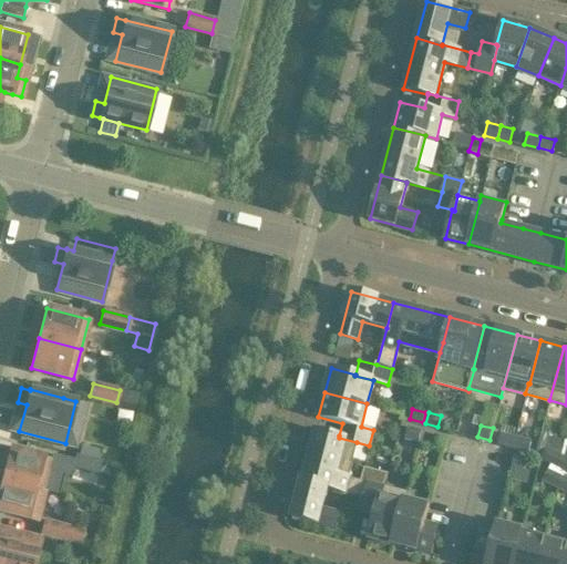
[(421,430),(408,427),(404,438),(418,441),(421,430)]
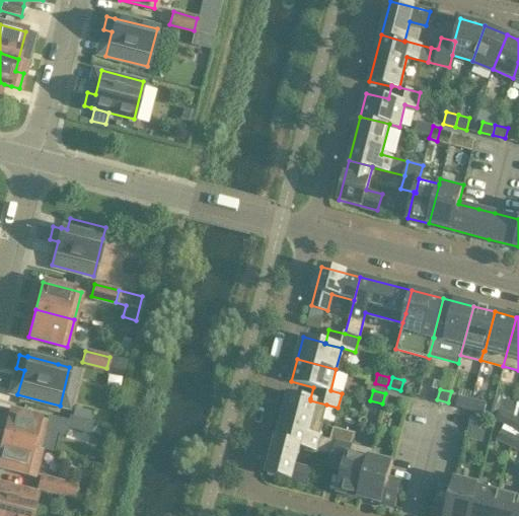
[(310,400),(310,398),(288,393),(277,439),(300,445),(332,454),(337,440),(318,435),(326,404),(310,400)]
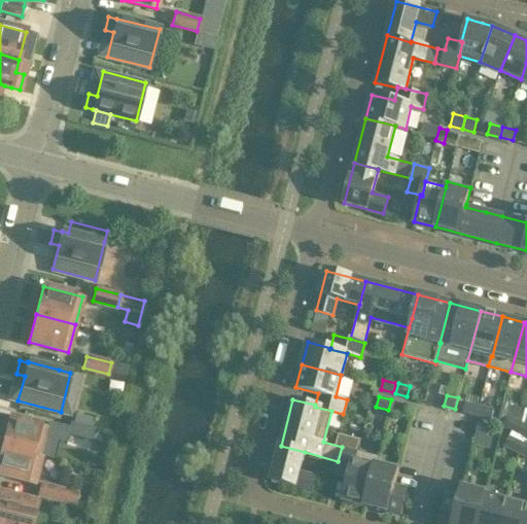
[(465,402),(462,411),(477,415),(480,405),(465,402)]
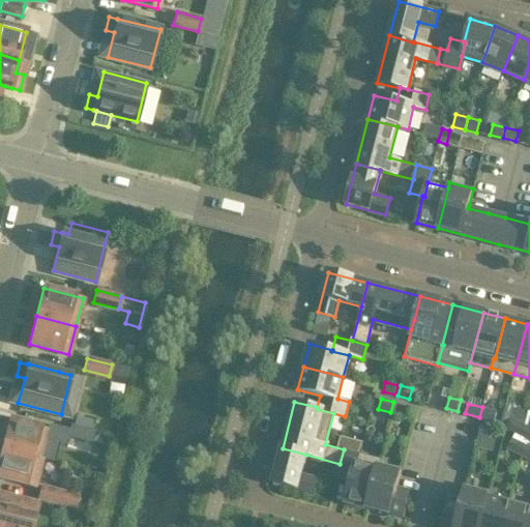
[(496,411),(482,407),(479,417),(494,420),(496,411)]
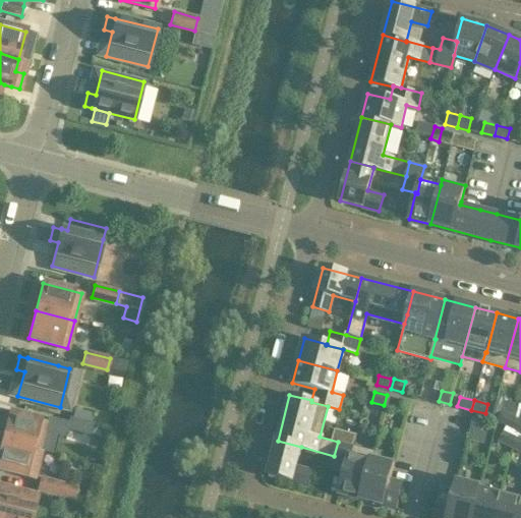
[(88,421),(90,412),(72,408),(70,416),(88,421)]
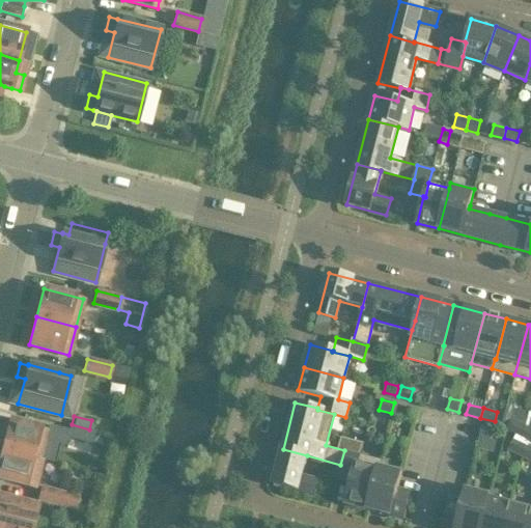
[(1,418),(0,423),(0,433),(5,435),(2,448),(42,459),(46,441),(59,444),(66,446),(68,437),(67,437),(70,429),(49,424),(47,431),(1,418)]
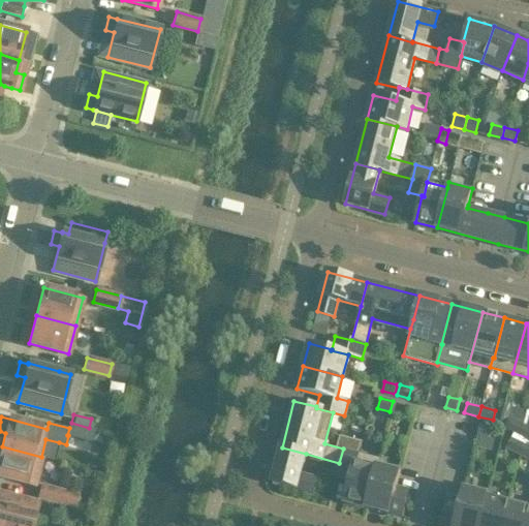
[(519,433),(523,424),(509,418),(505,427),(514,431),(519,433)]
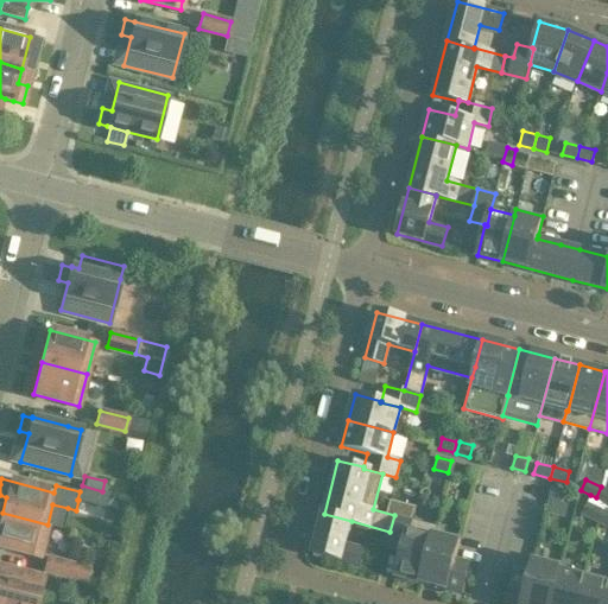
[(80,491),(77,500),(78,500),(105,507),(108,493),(102,491),(82,485),(81,485),(80,491)]
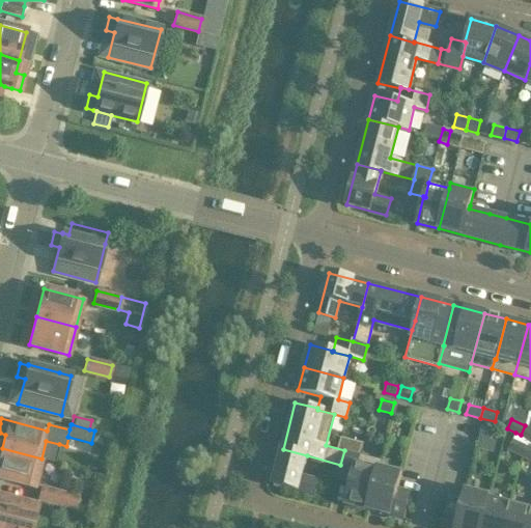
[(493,427),(481,424),(478,437),(491,440),(494,428),(493,427)]
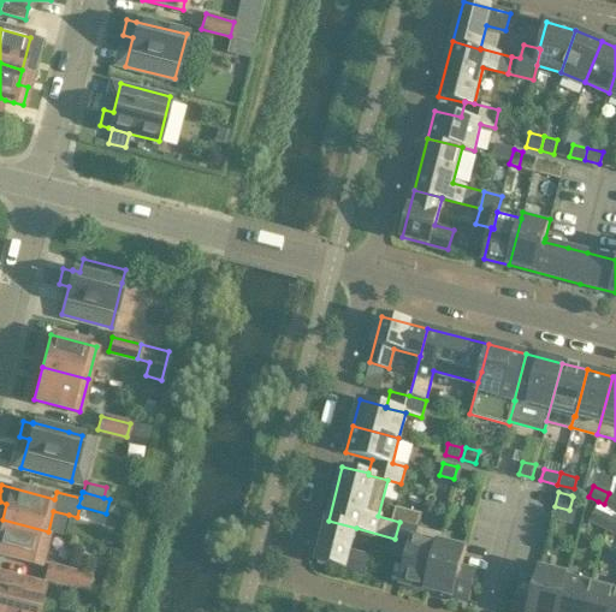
[(615,495),(609,493),(604,504),(615,510),(615,495)]
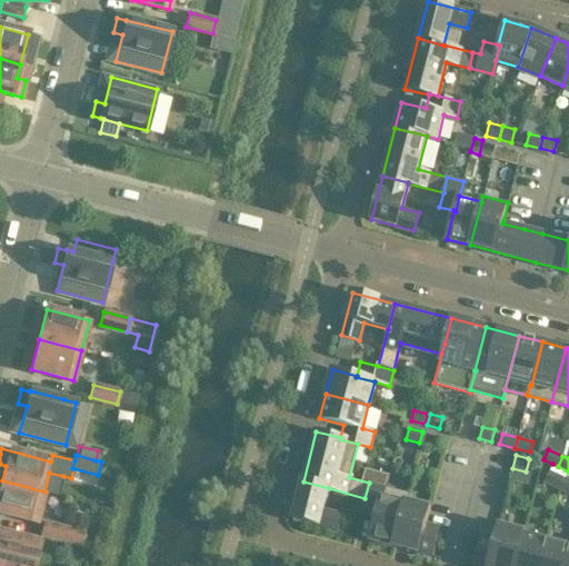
[(559,487),(563,477),(549,469),(545,479),(559,487)]
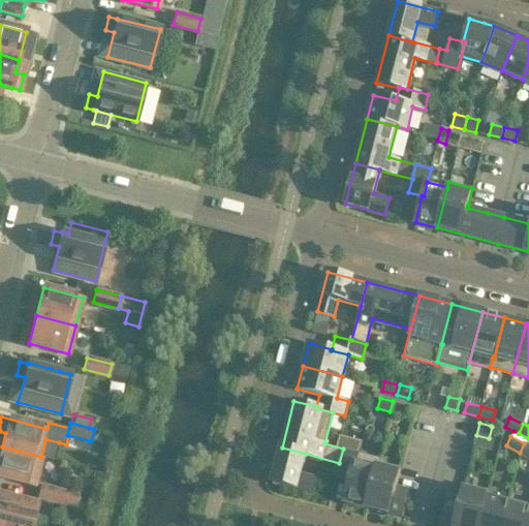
[(528,457),(528,445),(524,443),(520,453),(528,457)]
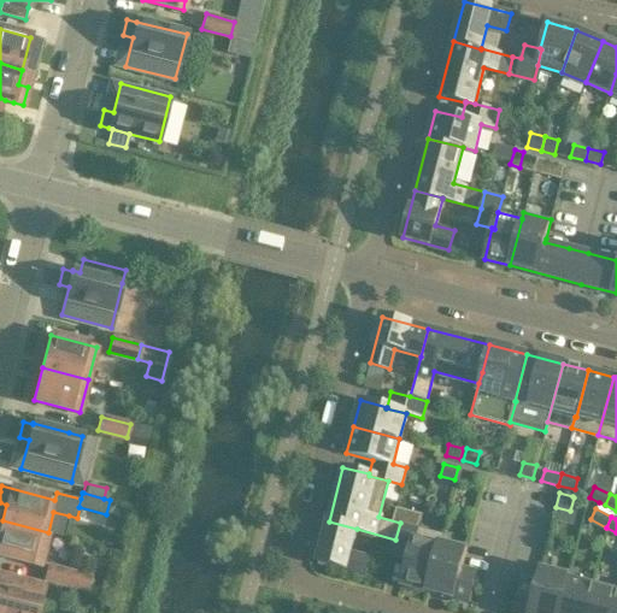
[(0,554),(40,565),(48,532),(3,520),(0,530),(0,554)]
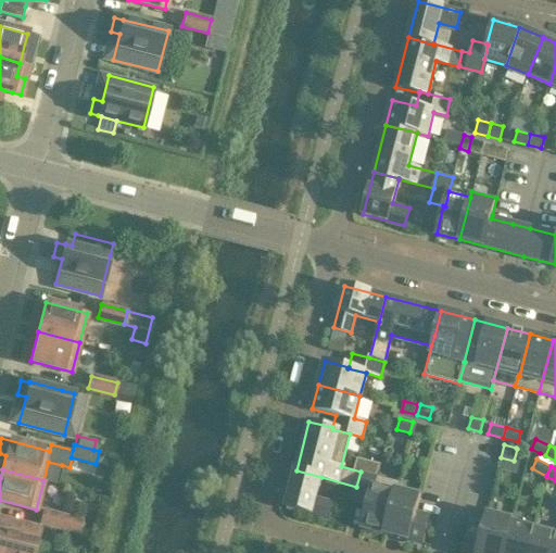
[(321,477),(297,470),(287,507),(329,518),(332,502),(316,498),(321,477)]
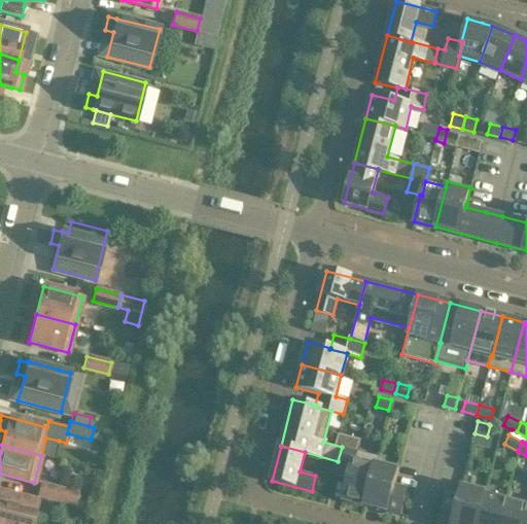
[(342,447),(338,461),(335,474),(348,477),(355,450),(342,447)]
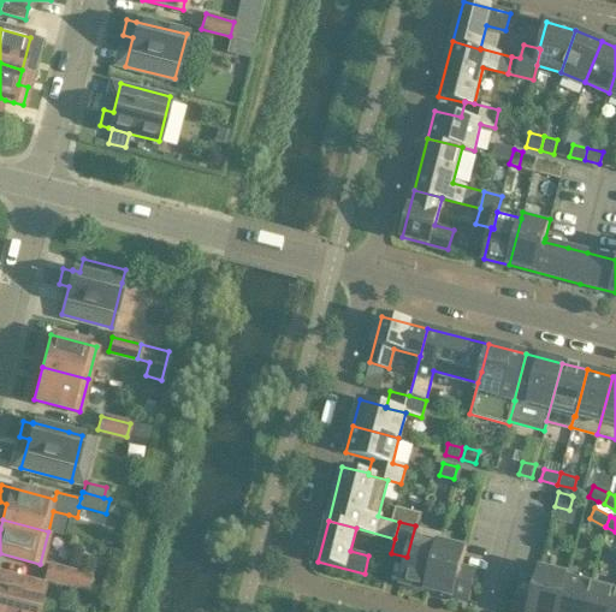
[(401,583),(426,589),(440,536),(442,536),(443,532),(415,524),(415,526),(407,557),(401,583)]
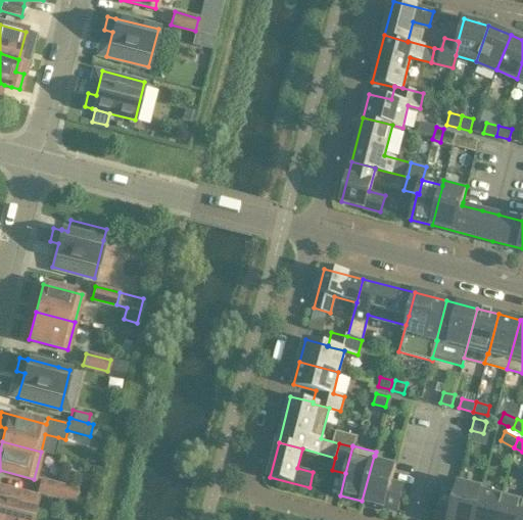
[(374,456),(362,501),(397,510),(403,484),(391,481),(396,462),(375,456),(374,456)]
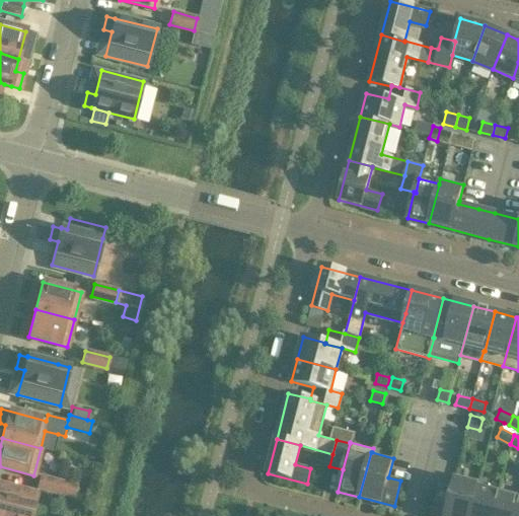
[(438,491),(432,515),(431,515),(469,515),(477,486),(478,481),(456,474),(451,494),(438,491)]
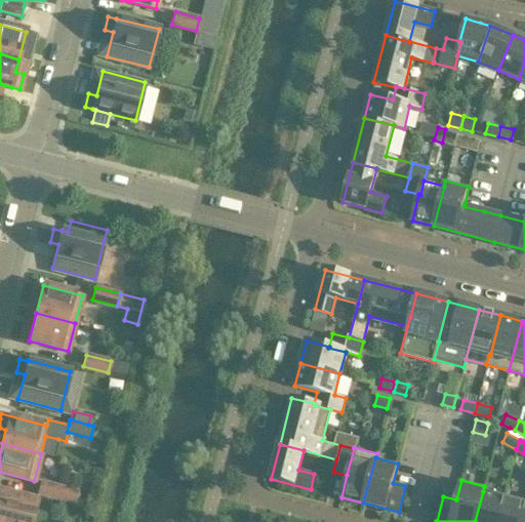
[(41,482),(38,494),(74,503),(77,491),(41,482)]
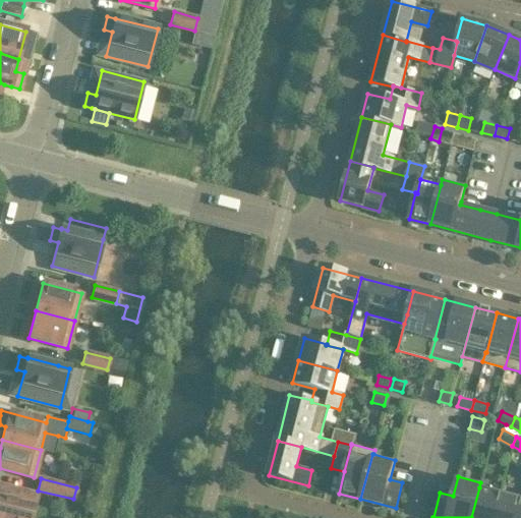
[(0,517),(31,517),(37,494),(0,483),(0,517)]
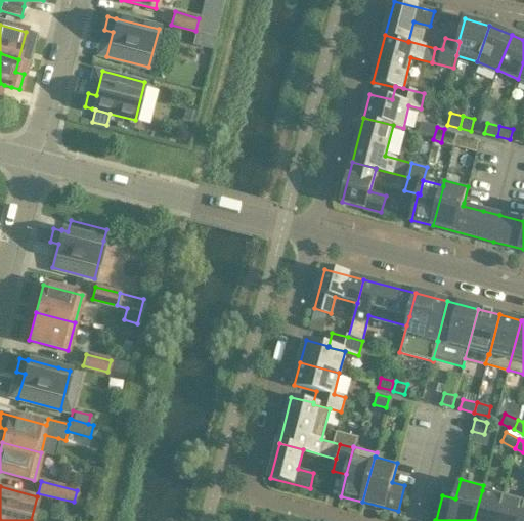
[(482,490),(474,520),(495,520),(503,496),(482,490)]
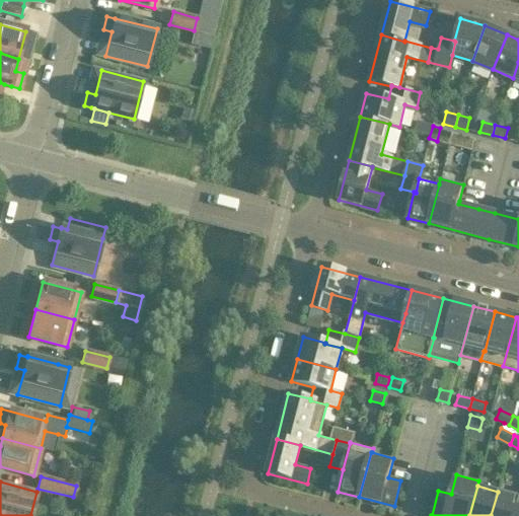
[(513,515),(518,497),(498,492),(491,515),(513,515)]
